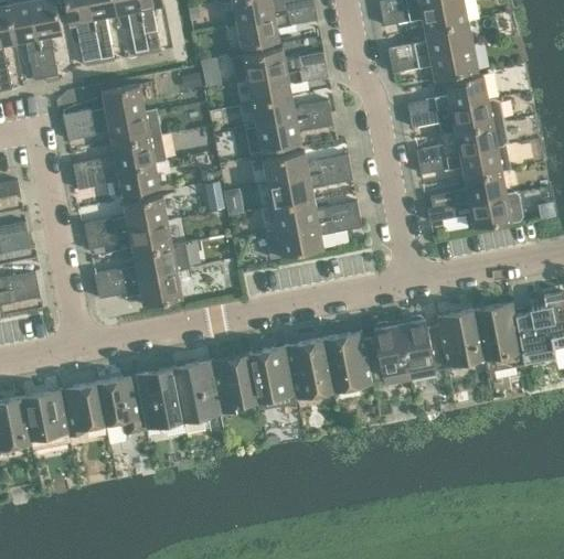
[(33,0),(30,1),(45,78),(57,76),(50,39),(52,35),(62,33),(59,17),(63,15),(59,0),(33,0)]
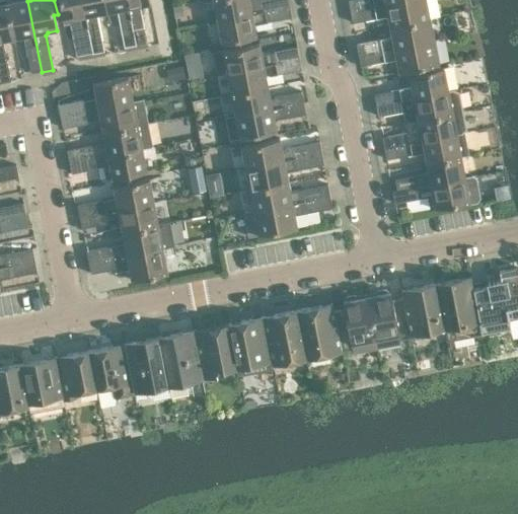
[(54,0),(58,14),(61,14),(64,25),(71,24),(77,61),(92,58),(92,55),(81,0),(54,0)]
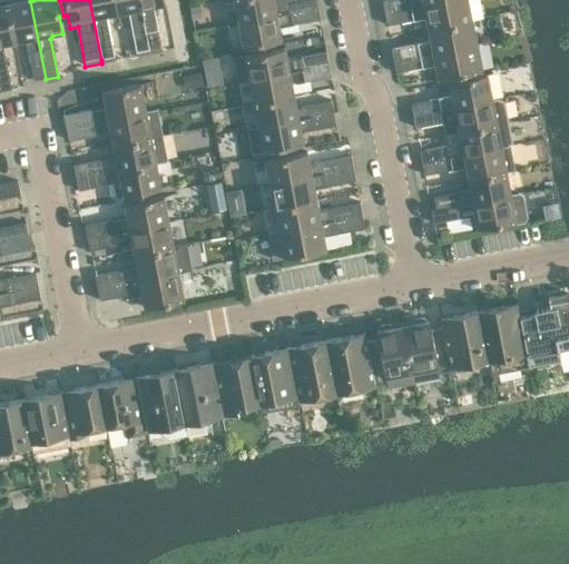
[(89,0),(101,60),(114,57),(106,19),(108,16),(117,15),(114,0),(89,0)]
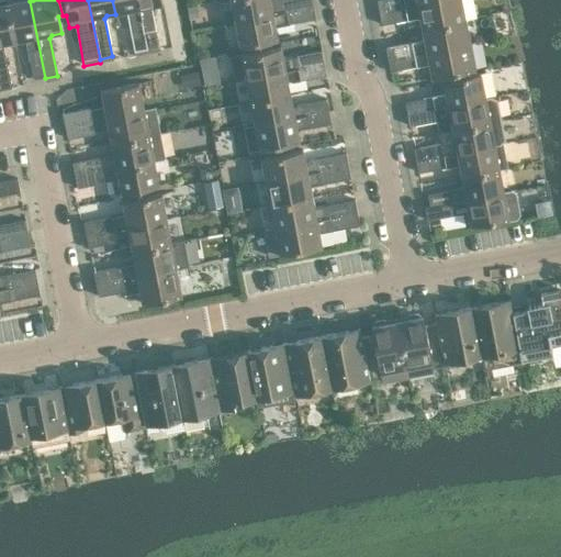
[(112,0),(115,14),(124,12),(127,14),(134,52),(146,49),(136,0),(112,0)]
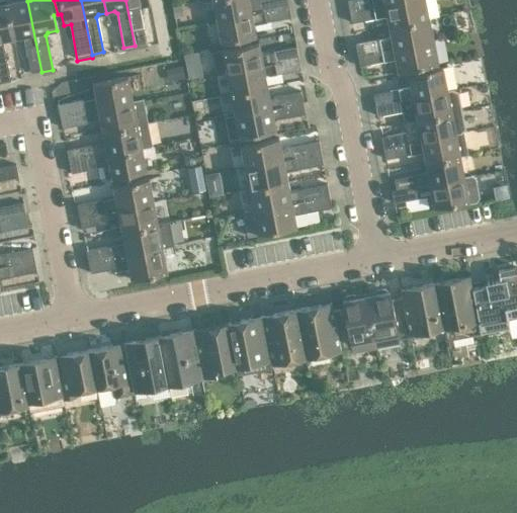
[(149,0),(125,0),(135,46),(146,44),(140,9),(142,6),(150,4),(149,0)]
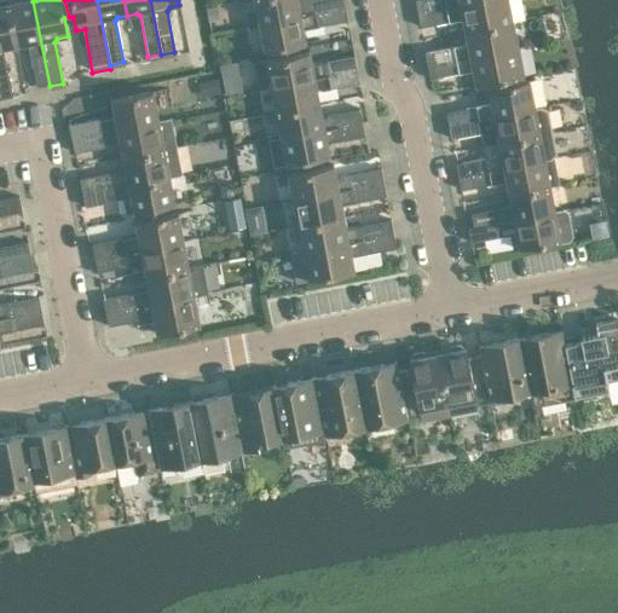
[(255,0),(254,0),(259,25),(340,11),(346,9),(344,0),(304,0),(301,0),(300,0),(255,0)]
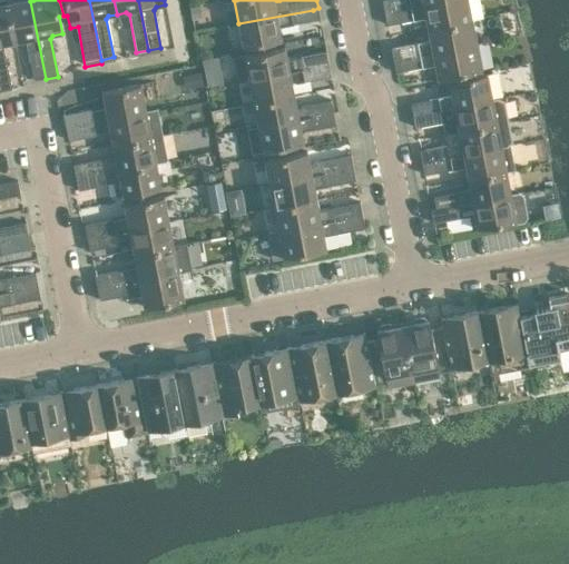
[(391,0),(382,2),(385,15),(389,13),(458,0),(391,0)]
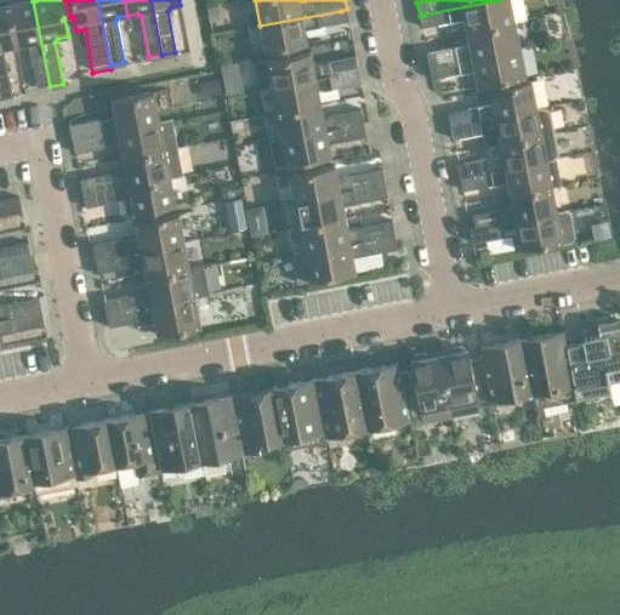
[(510,0),(499,0),(424,15),(426,28),(450,24),(450,23),(459,22),(465,27),(467,33),(515,24),(510,0)]
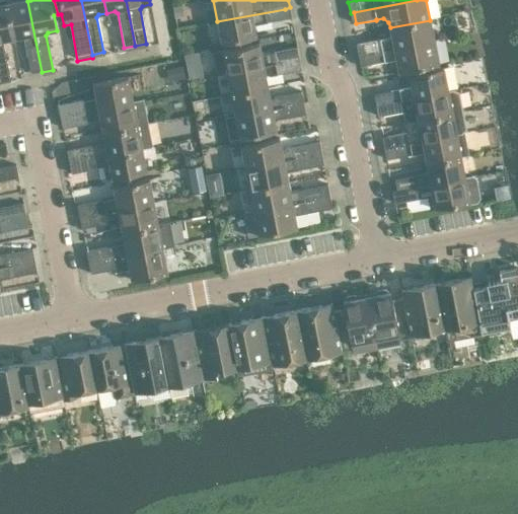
[(5,1),(0,2),(0,80),(10,79),(3,44),(5,41),(13,40),(6,5),(5,1)]
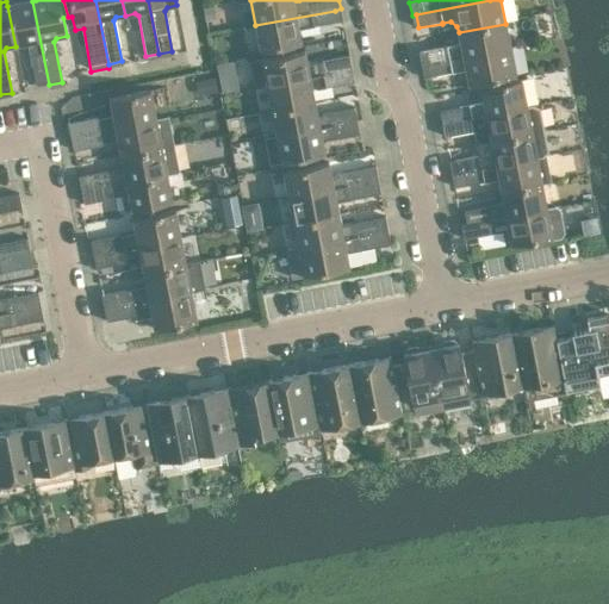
[(32,1),(7,6),(16,47),(24,44),(28,47),(36,88),(48,86),(49,85),(32,1)]
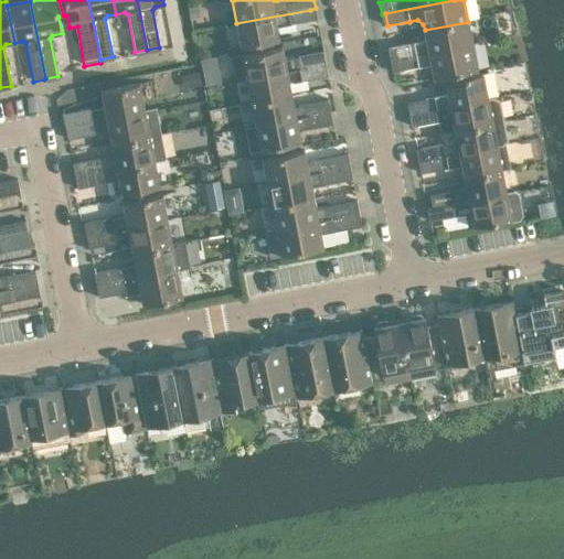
[(199,7),(188,9),(191,22),(201,20),(199,7)]
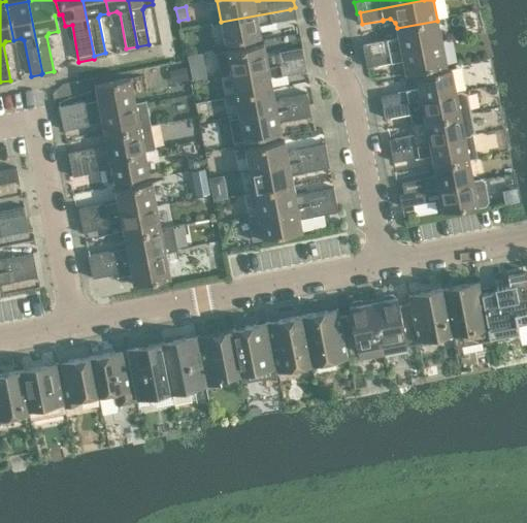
[(290,9),(221,22),(225,44),(260,38),(258,26),(271,24),(292,21),(290,9)]
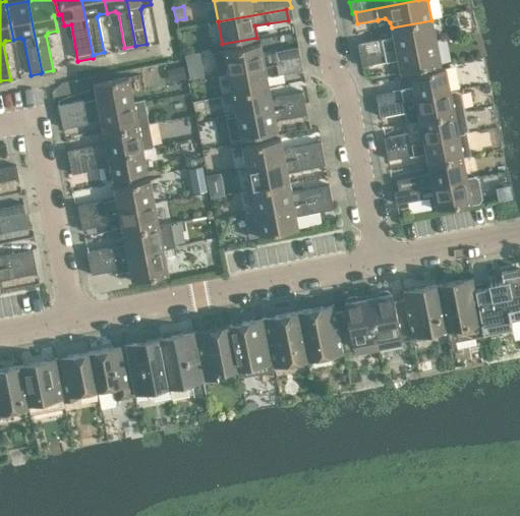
[(381,41),(369,43),(371,54),(436,42),(431,20),(392,27),(393,34),(381,36),(382,41),(381,41)]
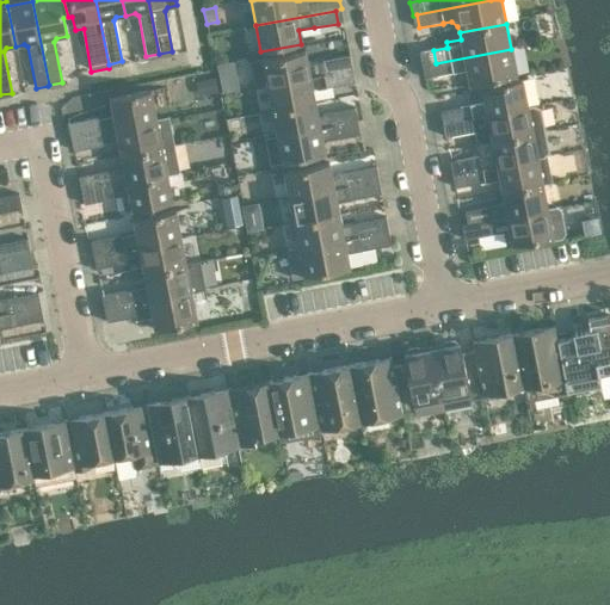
[(436,63),(423,66),(425,81),(467,73),(469,86),(517,76),(511,49),(436,63)]
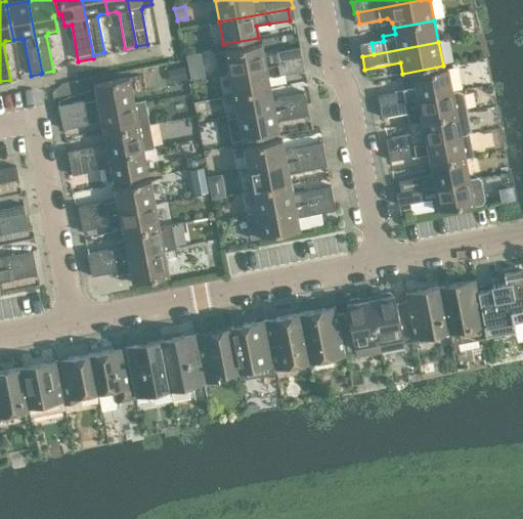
[(372,43),(360,45),(362,56),(374,54),(372,43)]
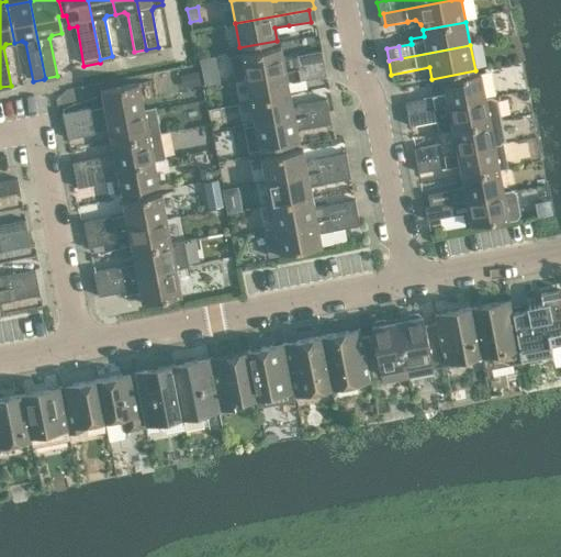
[(242,56),(229,58),(234,82),(246,80),(320,66),(317,53),(295,57),(295,58),(285,60),(282,58),(280,48),(242,56)]
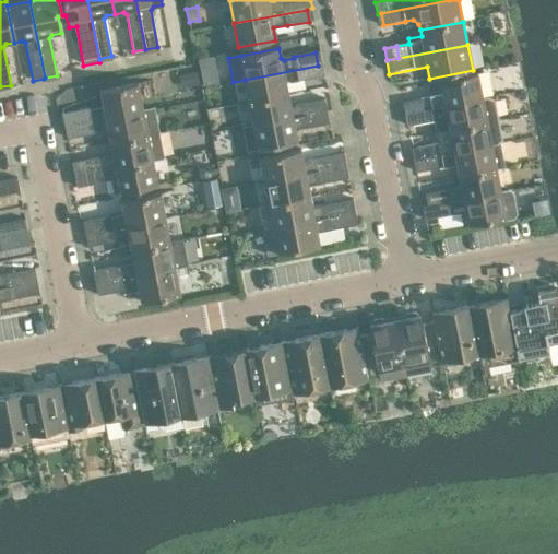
[(318,66),(245,80),(249,103),(287,95),(285,82),(287,82),(291,83),(320,78),(318,66)]
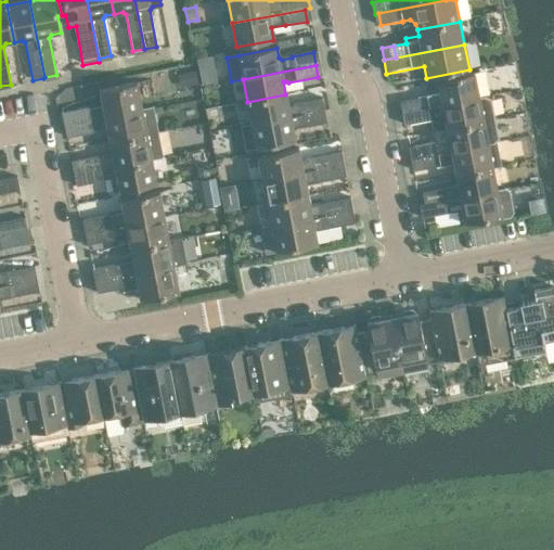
[(215,69),(200,73),(202,86),(217,82),(215,69)]
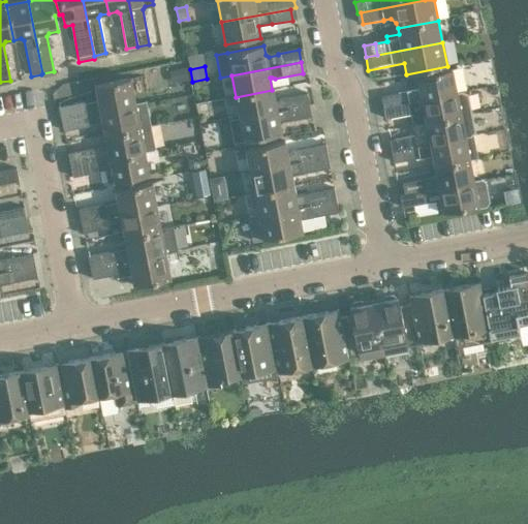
[(186,68),(169,72),(172,85),(189,82),(186,68)]
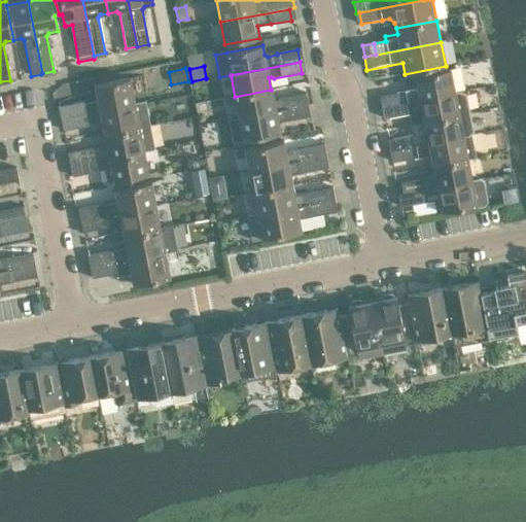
[(418,90),(384,96),(386,107),(455,94),(454,93),(450,70),(415,76),(418,90)]
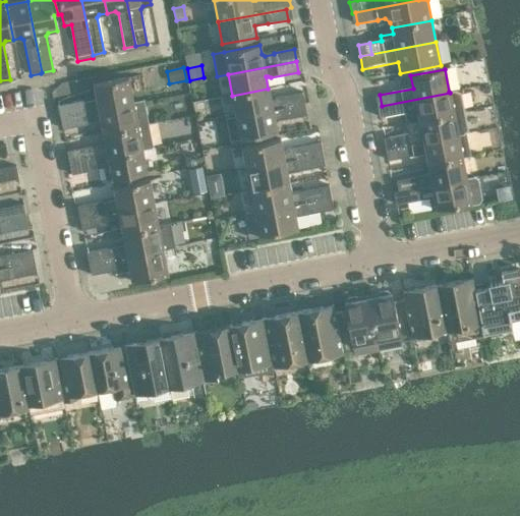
[(82,102),(58,107),(60,118),(133,104),(133,103),(128,78),(94,86),(97,101),(83,103),(82,102)]
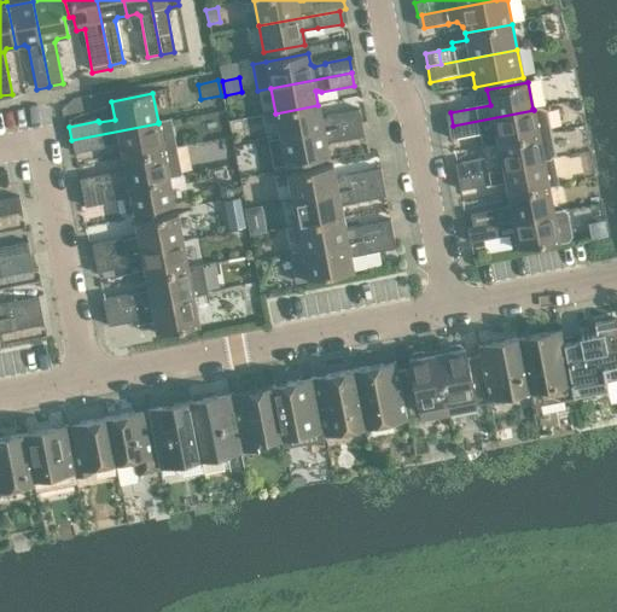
[(318,105),(275,114),(280,139),(361,124),(359,110),(326,117),(324,120),(321,120),(318,105)]
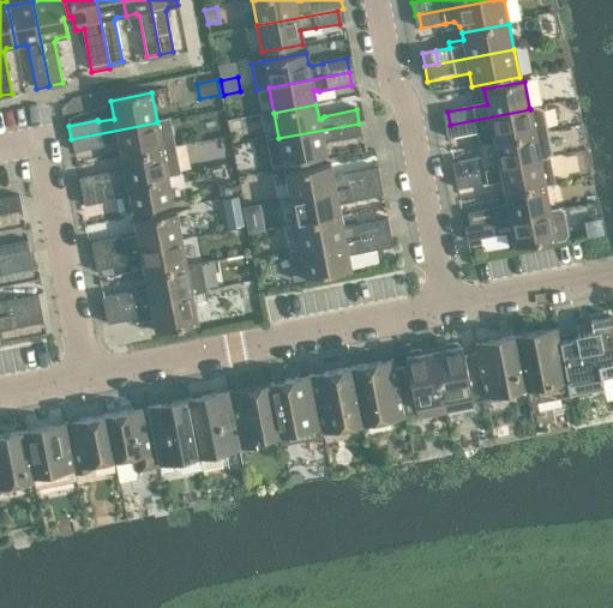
[(530,109),(450,125),(452,138),(478,133),(480,146),(547,133),(542,110),(538,107),(529,108),(530,109)]
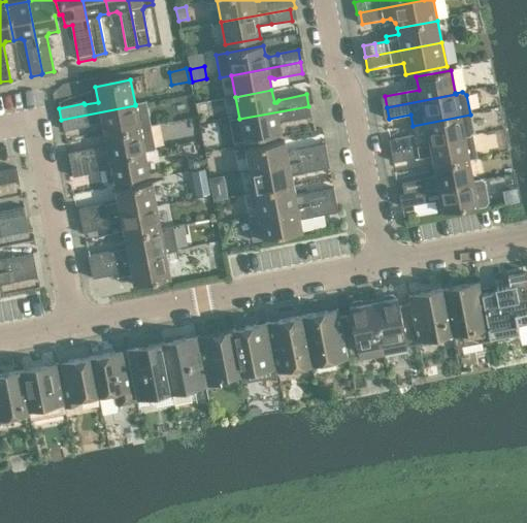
[(135,105),(61,120),(63,132),(89,127),(89,126),(102,123),(104,135),(151,127),(145,102),(135,104),(135,105)]
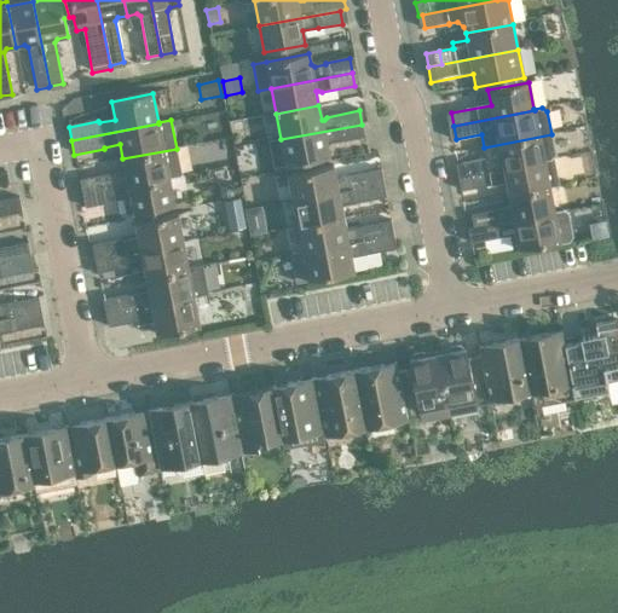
[(241,123),(232,125),(234,134),(243,132),(241,123)]
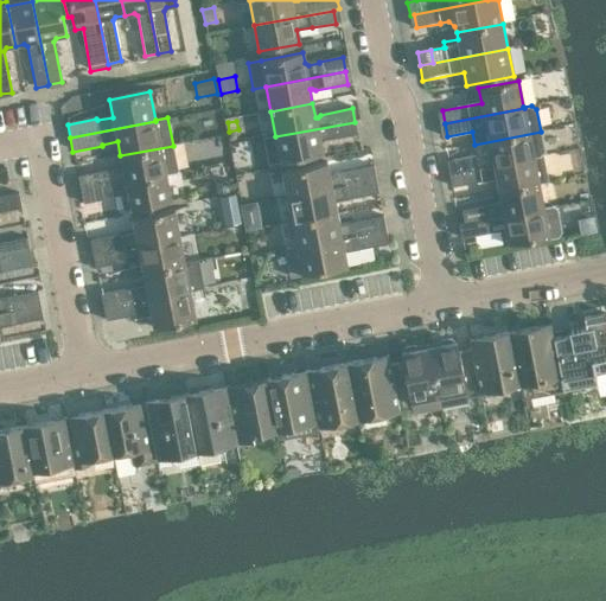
[(275,136),(263,139),(268,165),(280,162),(323,154),(320,145),(323,141),(335,139),(335,140),(357,135),(355,122),(275,136)]
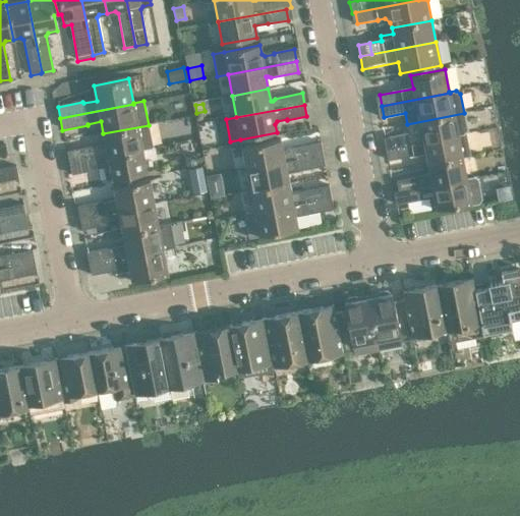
[(388,138),(384,139),(387,151),(390,150),(458,136),(464,135),(467,130),(464,113),(407,124),(409,134),(388,138)]
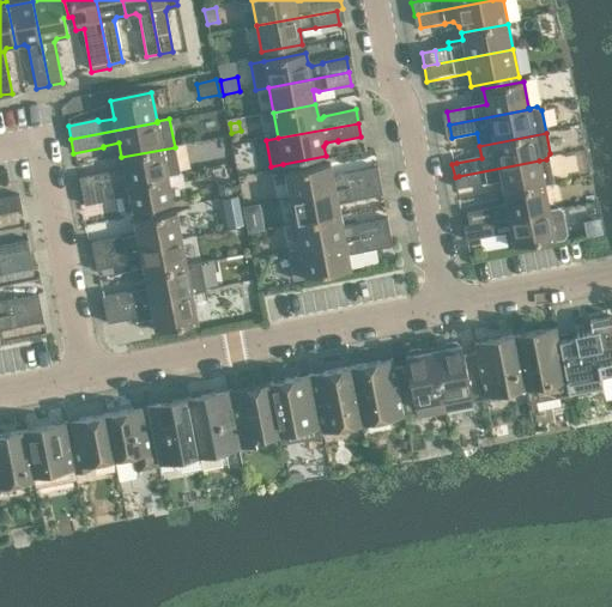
[(108,173),(78,178),(82,193),(168,176),(168,175),(180,174),(175,147),(121,157),(125,171),(108,175),(108,173)]
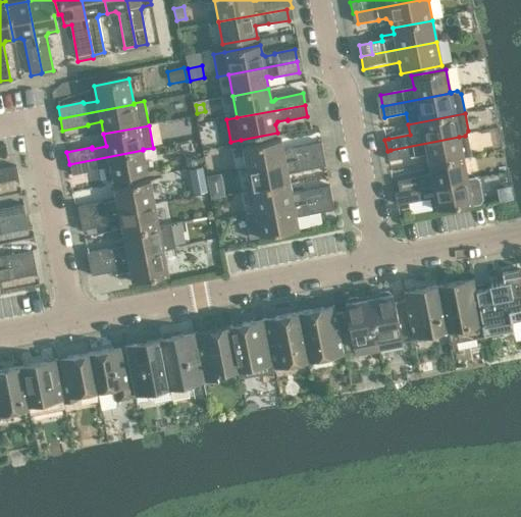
[(459,137),(391,150),(393,161),(424,155),(427,157),(428,165),(463,158),(469,157),(465,136),(459,137)]
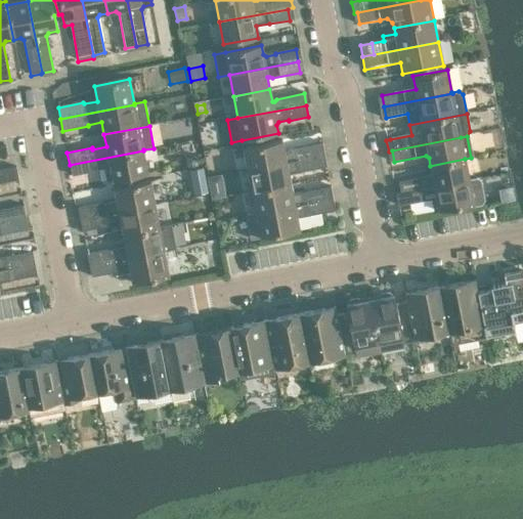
[(281,141),(244,148),(248,171),(324,156),(322,144),(289,150),(286,153),(285,154),(281,141)]
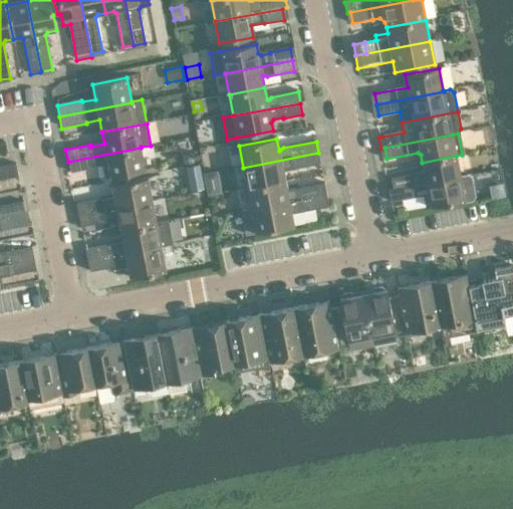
[(141,148),(68,162),(70,174),(95,169),(94,167),(102,166),(105,179),(146,171),(141,148)]
